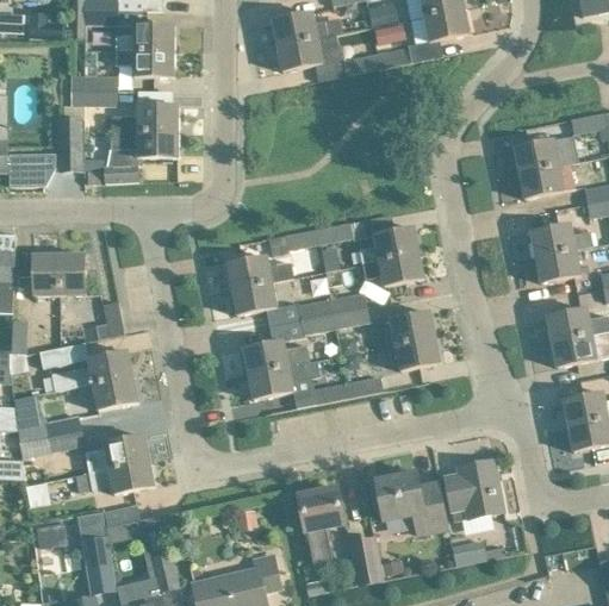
[(82,0),(82,11),(118,11),(117,0),(82,0)]
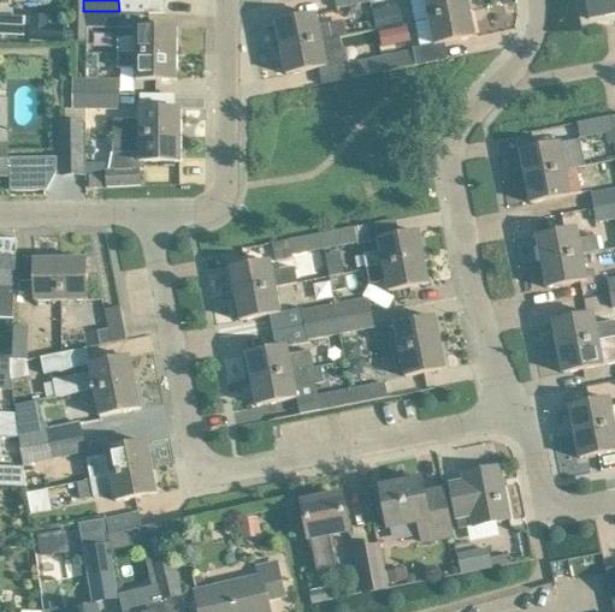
[(425,0),(429,17),(469,9),(467,0),(425,0)]
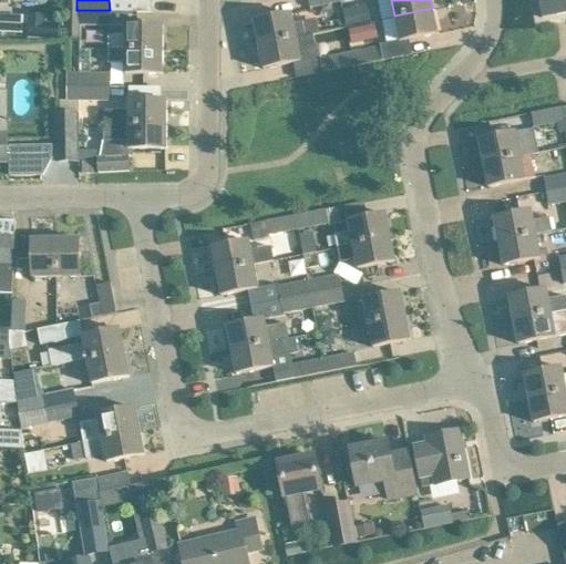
[(565,10),(565,4),(564,0),(537,0),(541,16),(565,10)]
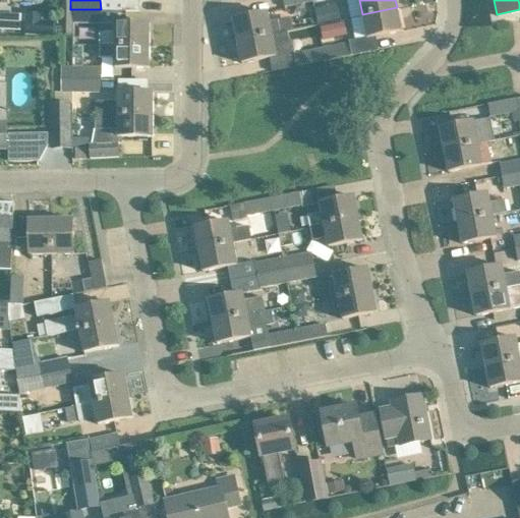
[(328,3),(313,6),(316,22),(332,20),(328,3)]
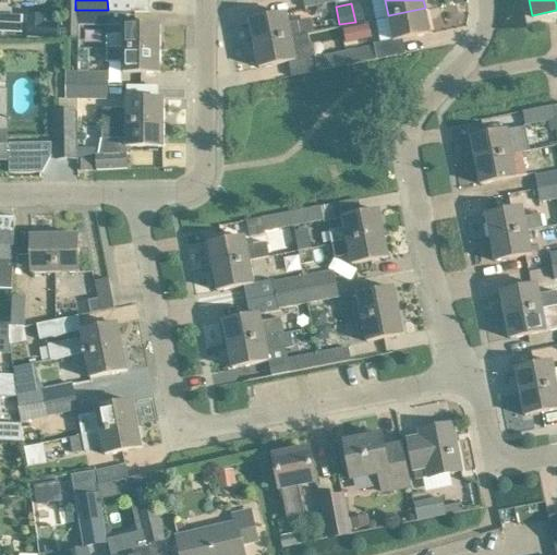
[(388,15),(392,38),(430,32),(425,8),(388,15)]
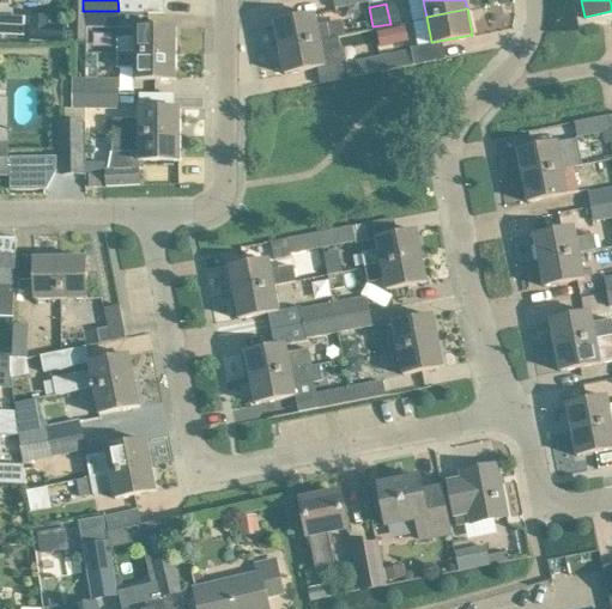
[(119,11),(83,11),(83,42),(85,42),(85,25),(119,25),(119,11)]
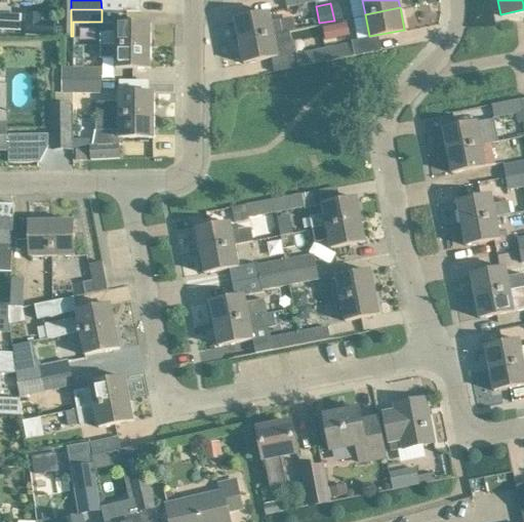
[(271,10),(235,17),(239,40),(275,33),(275,32),(281,30),(279,17),(272,18),(271,10)]
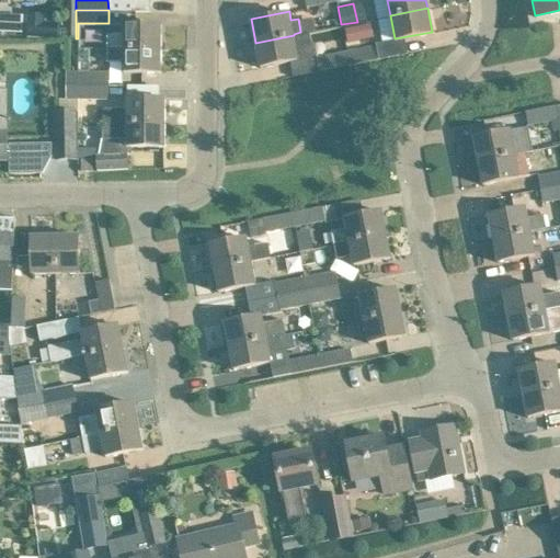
[(0,29),(21,30),(21,14),(0,13),(0,29)]
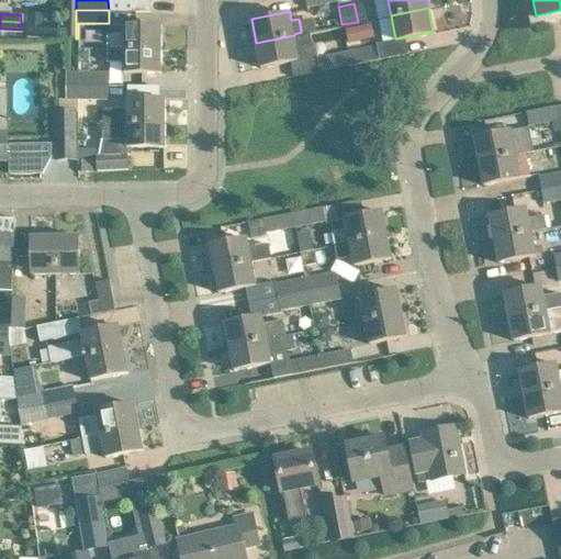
[(25,13),(24,35),(57,36),(57,21),(44,21),(45,14),(25,13)]
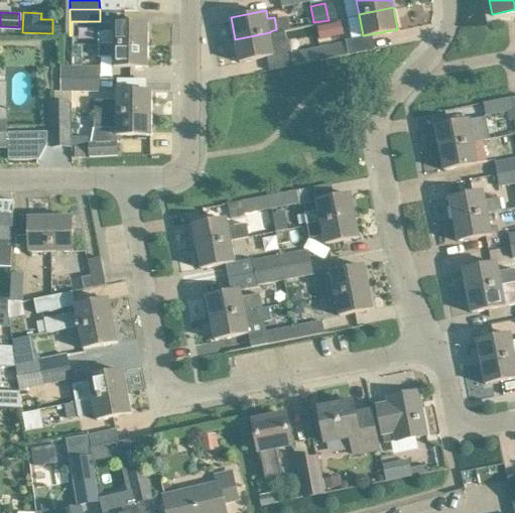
[(112,29),(98,29),(98,43),(147,43),(147,21),(113,21),(112,29)]
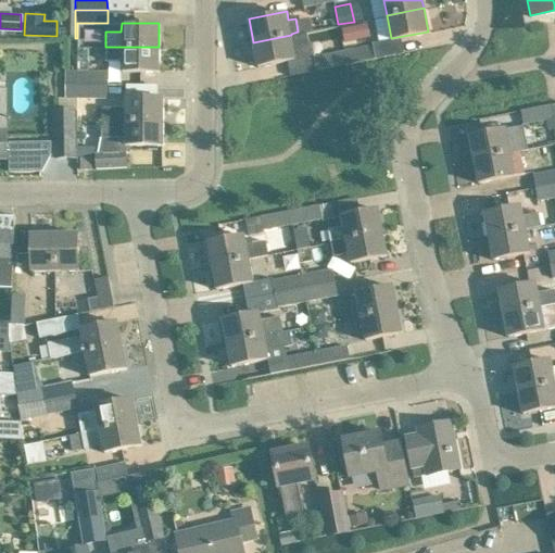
[(352,24),(341,26),(343,40),(355,38),(352,24)]
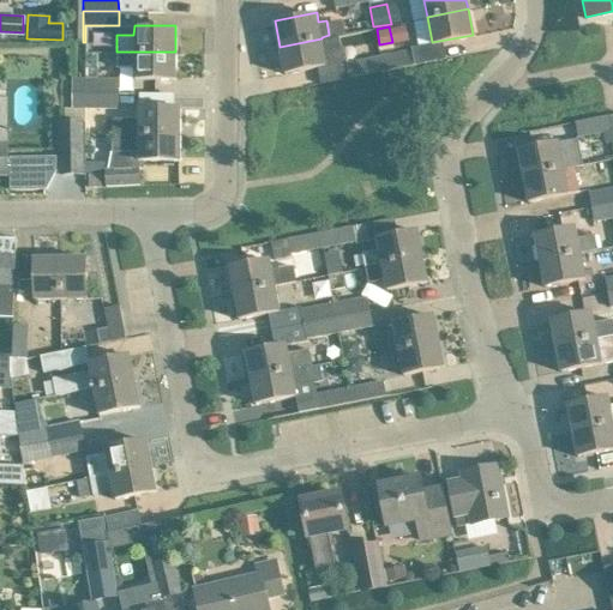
[(322,38),(280,47),(284,72),(308,67),(318,66),(326,64),(326,62),(322,38)]
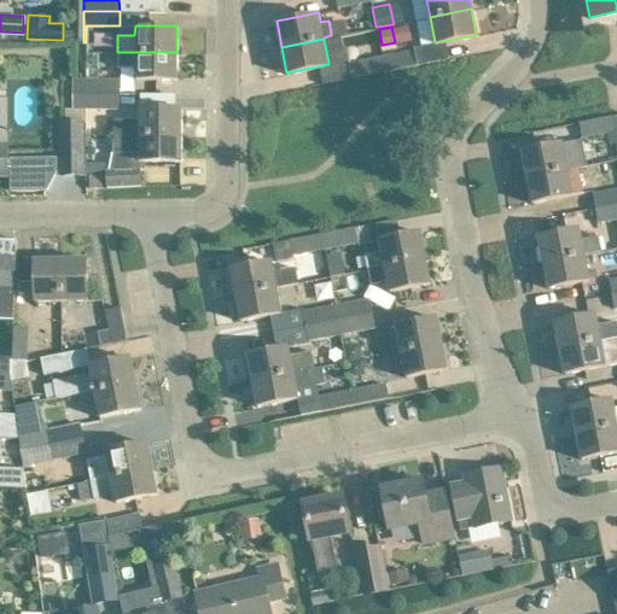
[(415,50),(383,56),(385,70),(419,63),(415,50)]
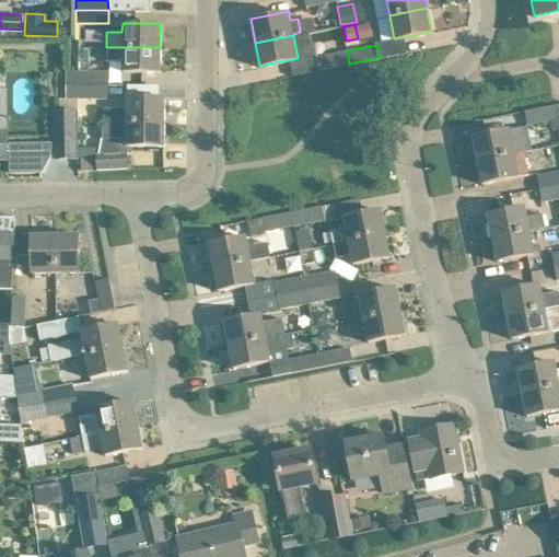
[(76,71),(76,84),(107,84),(107,71),(88,71),(89,47),(78,46),(77,71),(76,71)]
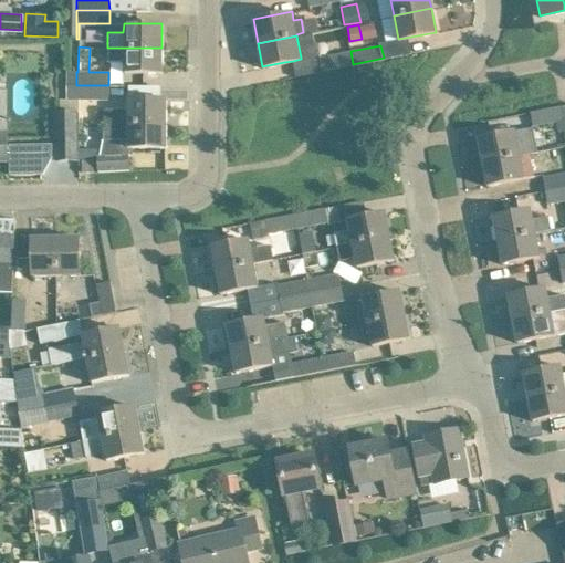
[(123,72),(161,72),(161,48),(107,48),(107,60),(123,60),(123,72)]
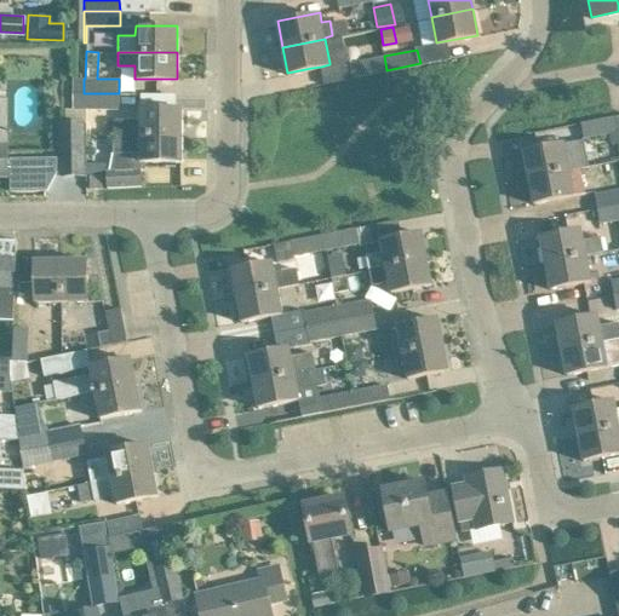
[(350,63),(354,76),(387,70),(384,56),(350,63)]
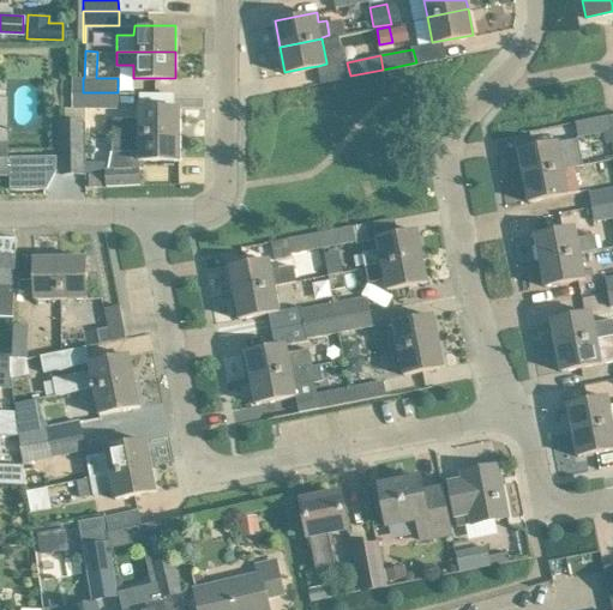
[(118,107),(118,92),(83,92),(82,115),(85,115),(85,106),(118,107)]
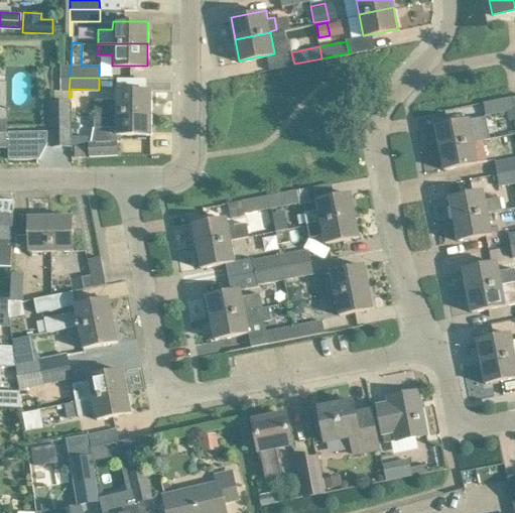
[(94,99),(94,112),(151,112),(151,90),(117,90),(117,99),(94,99)]
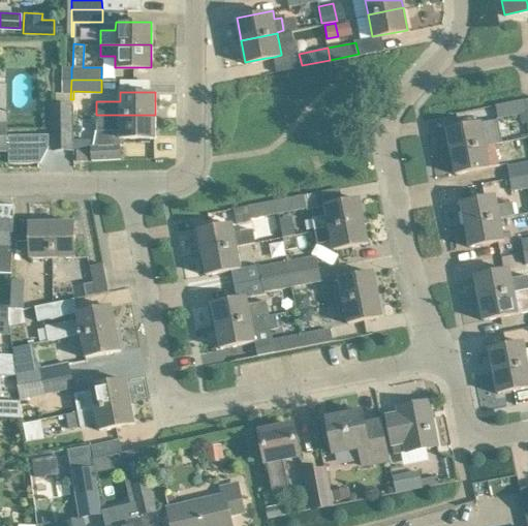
[(497,116),(527,111),(524,98),(495,103),(497,116)]
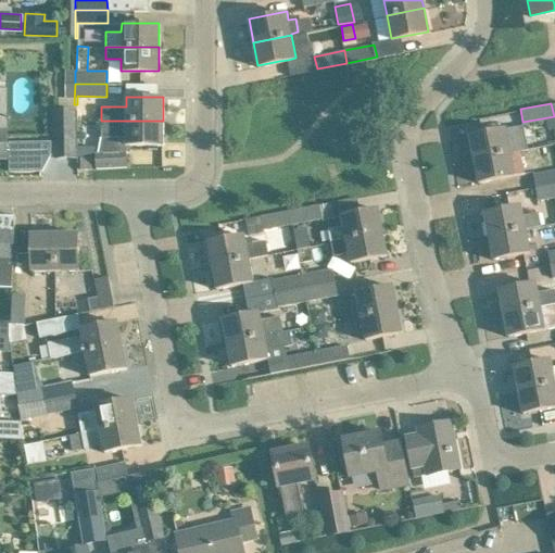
[(75,155),(74,134),(74,109),(54,110),(55,156),(75,155)]
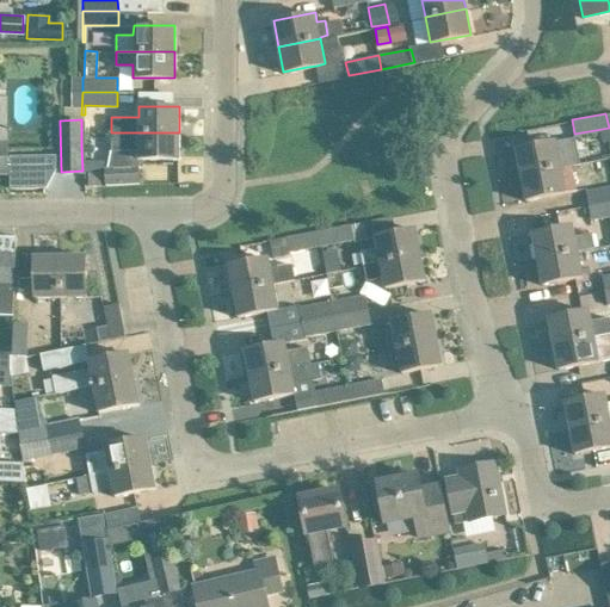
[(137,150),(137,159),(179,159),(179,132),(111,132),(111,150),(137,150)]
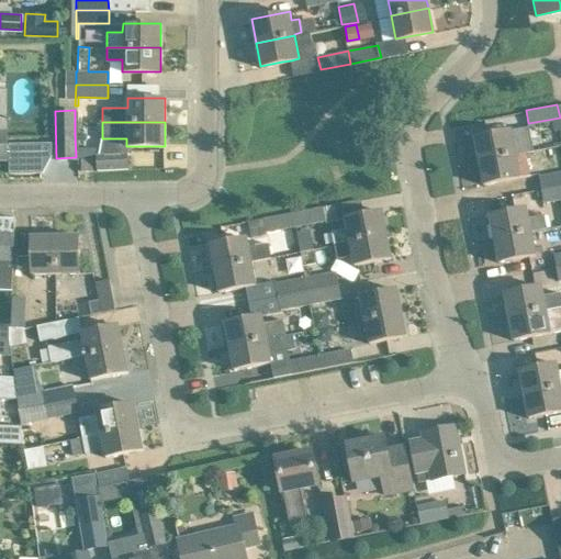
[(515,153),(511,129),(474,136),(479,160),(515,153)]
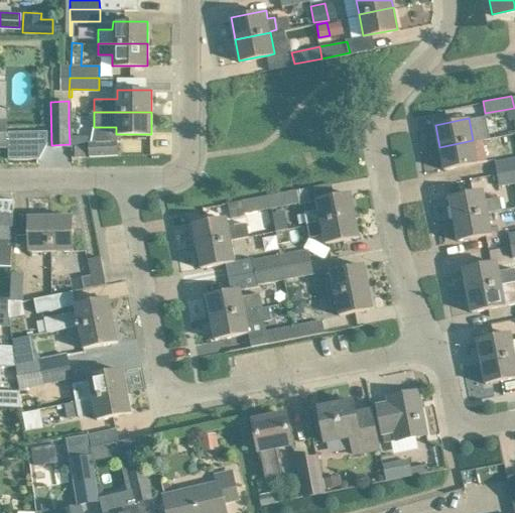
[(46,130),(9,131),(10,158),(40,158),(46,145),(46,130)]
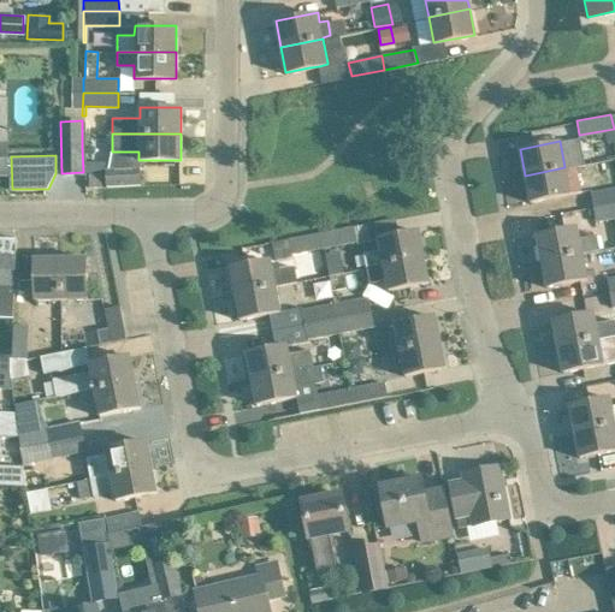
[(565,167),(525,176),(530,201),(571,194),(565,167)]
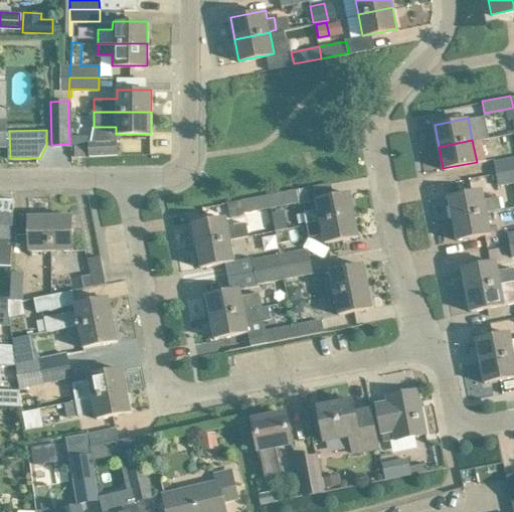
[(89,155),(117,154),(116,142),(88,143),(89,155)]
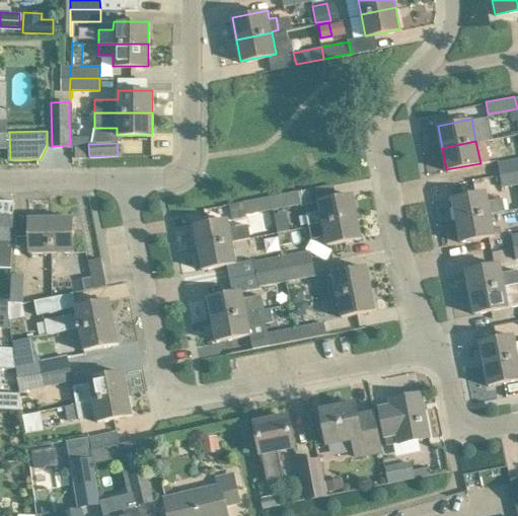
[(74,156),(85,156),(84,145),(74,145),(74,156)]
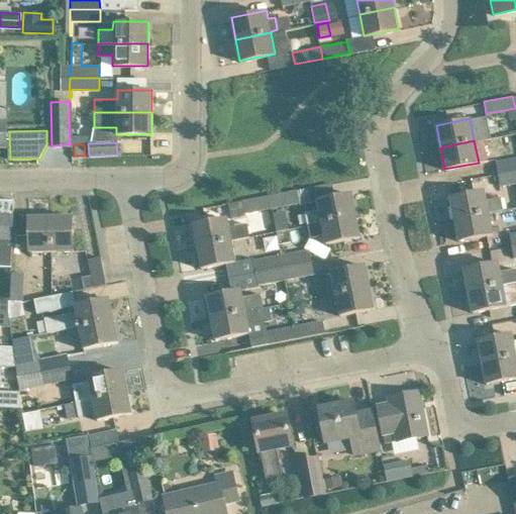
[(515,157),(496,161),(498,173),(515,169),(515,157)]
